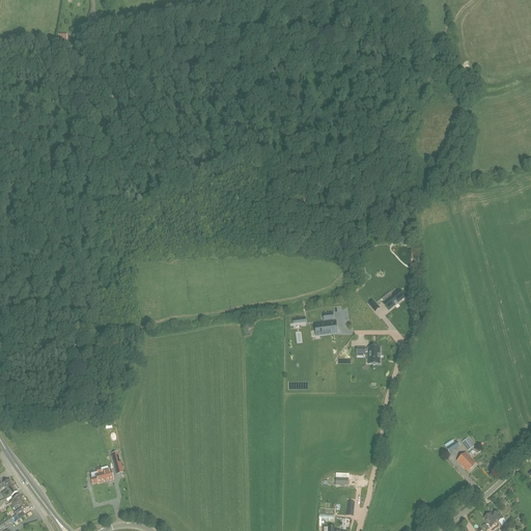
[(105,21),(92,22),(93,32),(104,31),(103,29),(106,29),(105,21)]
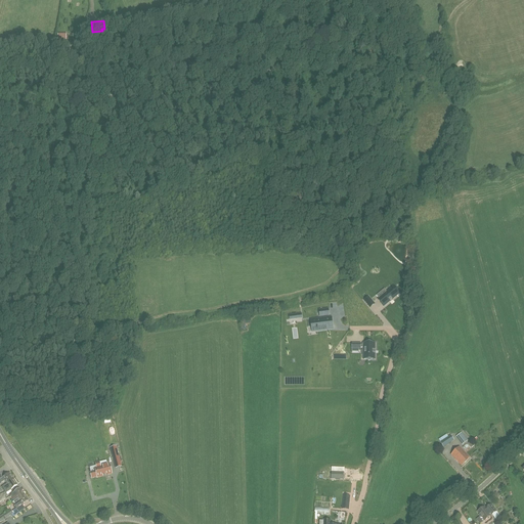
[(385,289),(377,295),(380,299),(379,299),(381,301),(383,303),(385,306),(390,301),(390,302),(391,302),(392,300),(393,300),(392,299),(397,296),(394,293),(395,293),(394,292),(391,289),(387,293),(385,289)]
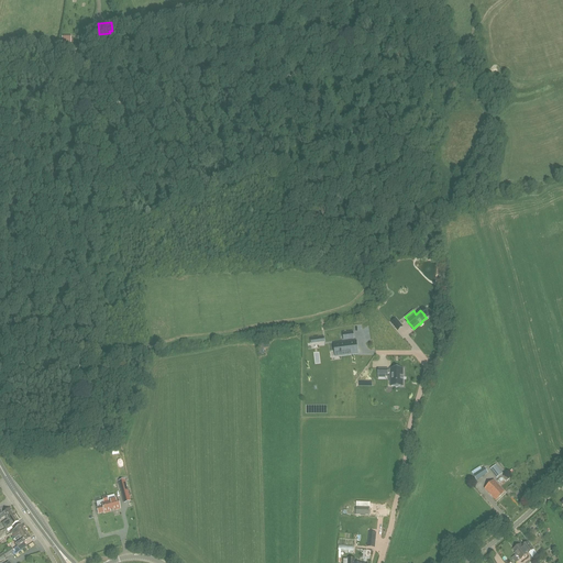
[(354,342),(340,343),(340,345),(334,346),(335,353),(341,353),(341,354),(341,355),(355,353),(354,342)]
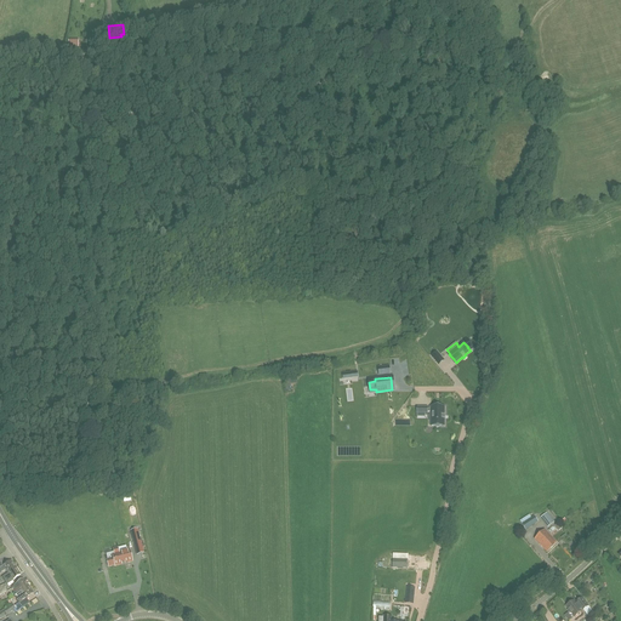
[(431,414),(431,426),(445,426),(445,414),(445,406),(440,406),(440,408),(436,408),(436,406),(431,406),(431,414)]
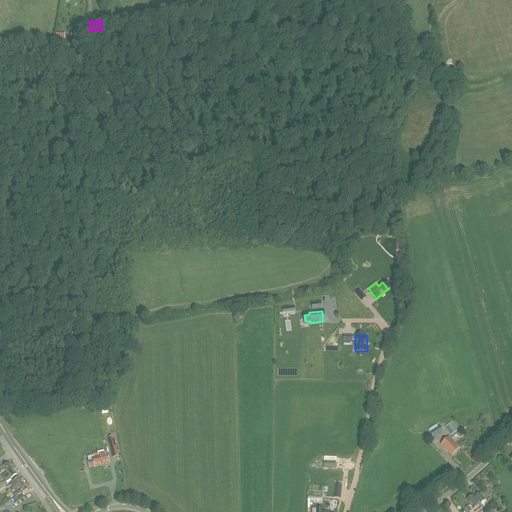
[(433,437),(444,430),(440,425),(438,427),(436,424),(429,429),(430,431),(433,437)]
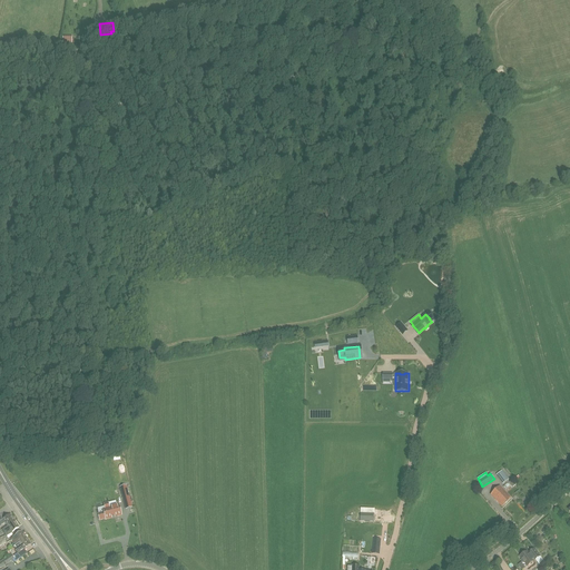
[(502,473),(497,478),(502,484),(508,480),(502,473)]
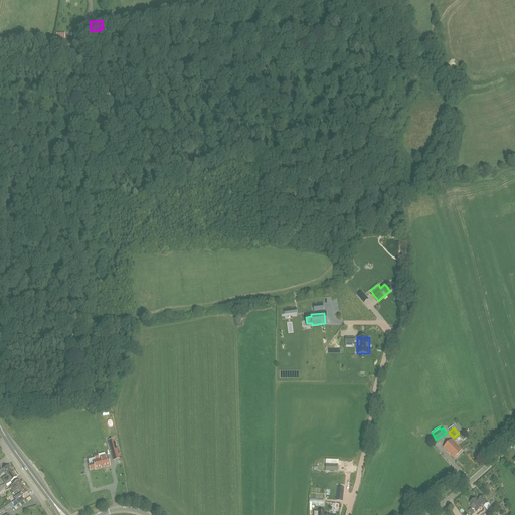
[(464,441),(467,439),(463,435),(461,437),(460,437),(455,440),(457,443),(461,439),(463,441),(464,441)]
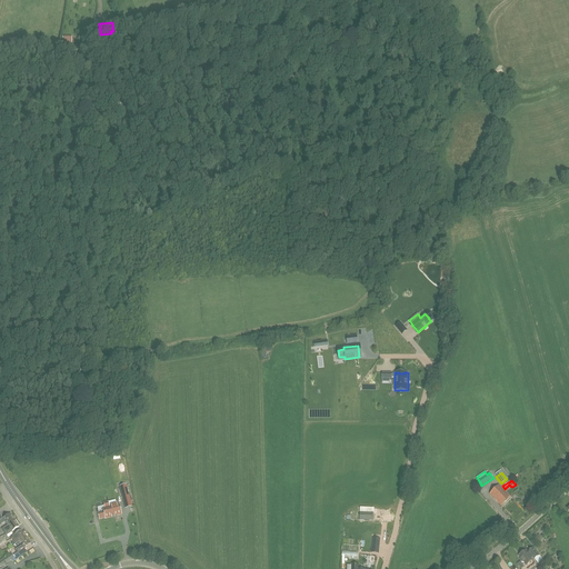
[(131,507),(126,485),(120,487),(126,508),(131,507)]
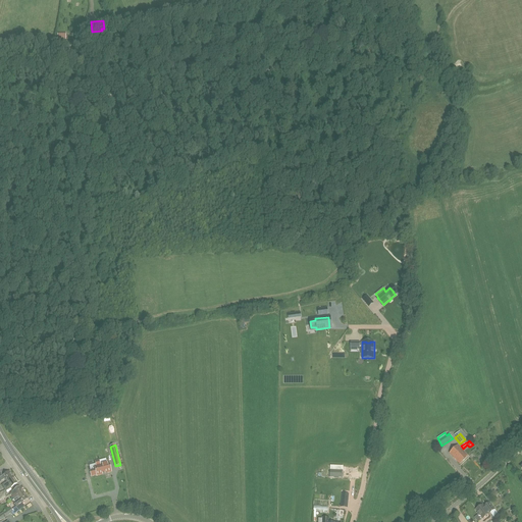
[(468,456),(458,446),(450,454),(460,464),(468,456)]
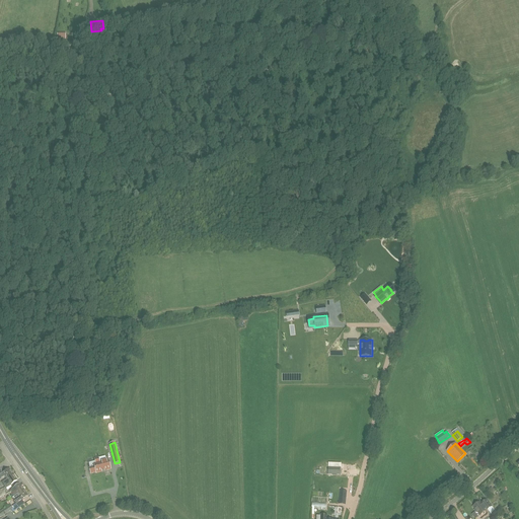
[(95,461),(88,463),(90,467),(89,467),(90,473),(95,472),(96,472),(101,471),(101,469),(103,469),(104,470),(110,469),(108,459),(99,462),(98,458),(94,459),(95,461)]
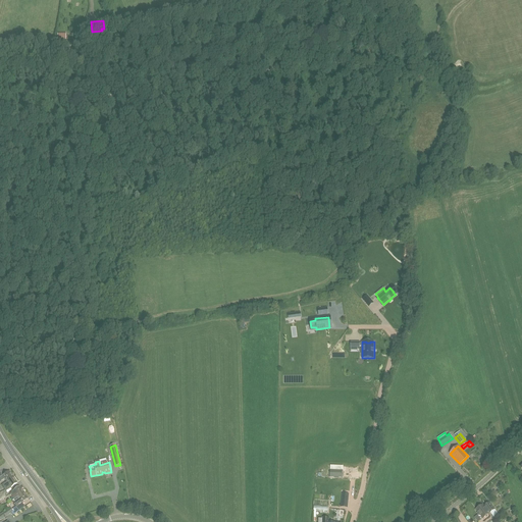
[(0,482),(1,482),(1,481),(5,479),(7,481),(13,477),(9,472),(3,476),(0,477),(0,482)]
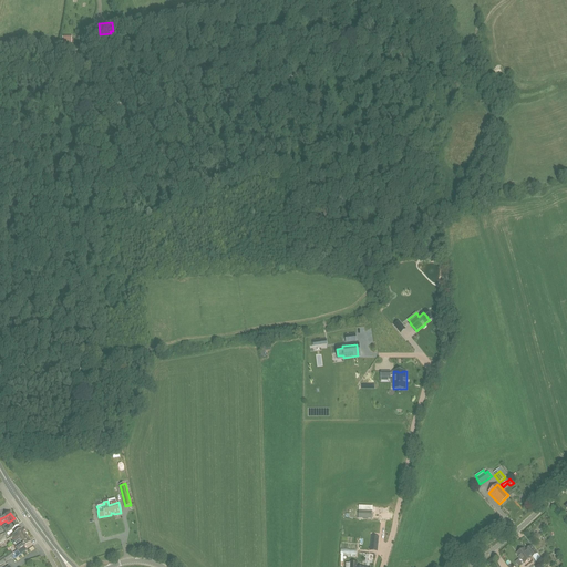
[(8,524),(3,526),(6,529),(4,531),(7,533),(11,529),(12,531),(19,525),(14,518),(8,523),(8,524)]
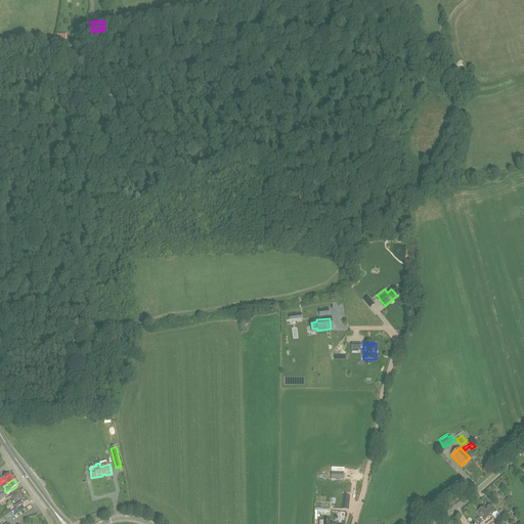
[(24,494),(22,491),(19,489),(10,495),(14,501),(24,494)]
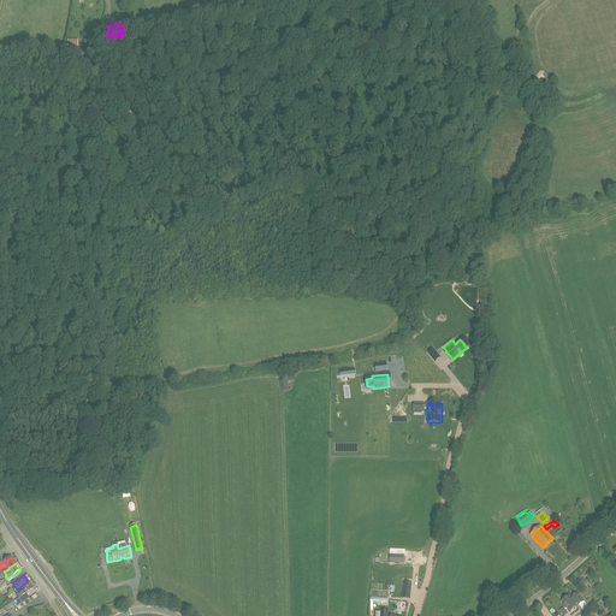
[(34,588),(28,581),(17,590),(16,591),(18,594),(17,594),(19,598),(25,593),(27,594),(34,588)]
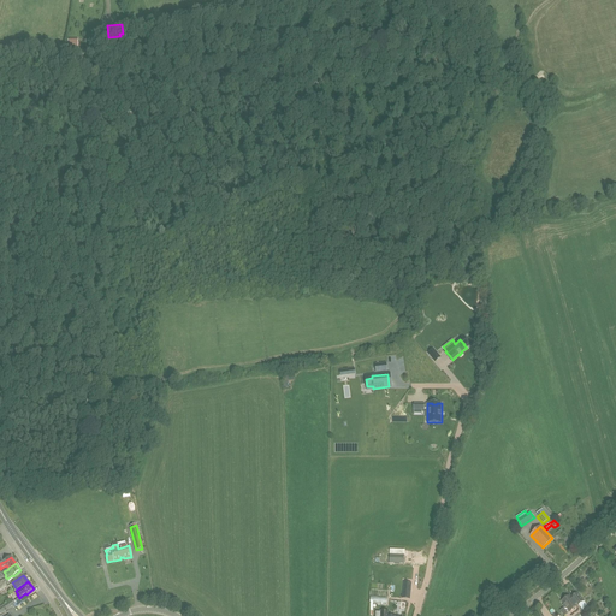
[(569,612),(584,602),(578,593),(572,598),(569,596),(562,602),(569,612)]
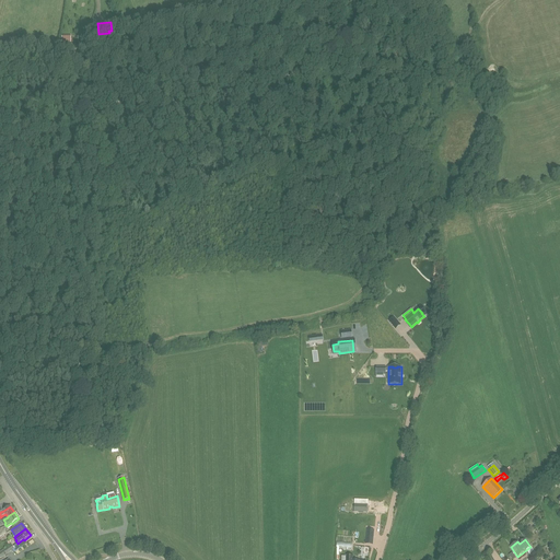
[(11,545),(0,552),(0,559),(14,549),(13,547),(11,545)]
